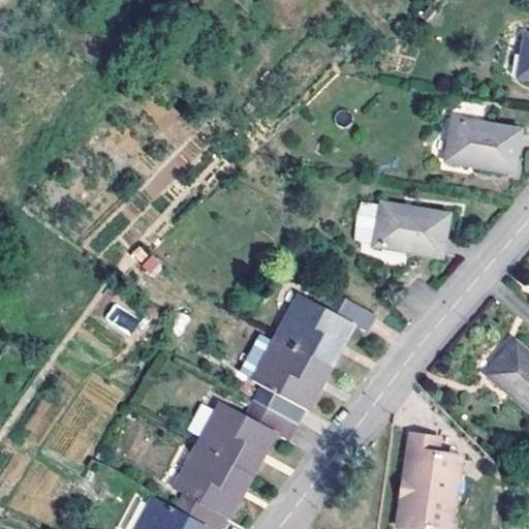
[(528,78),(528,33),(523,33),(517,76),(528,78)]
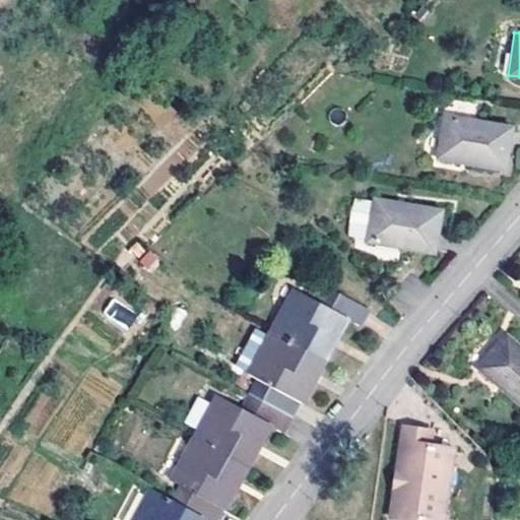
[(505,168),(512,125),(444,117),(437,158),(505,168)]
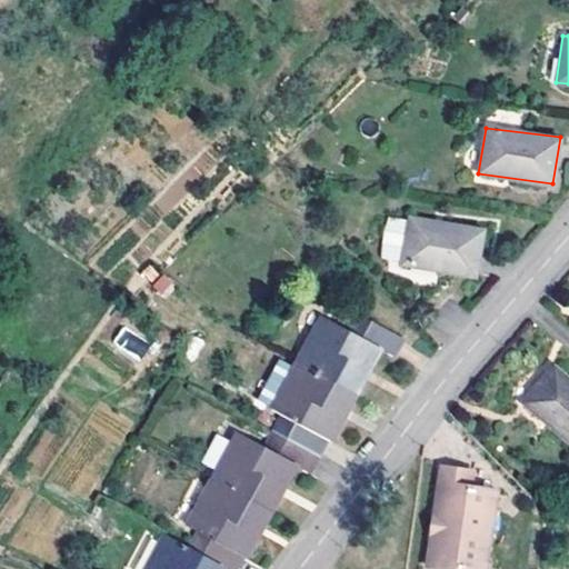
[(477,272),(485,227),(410,217),(402,263),(477,272)]
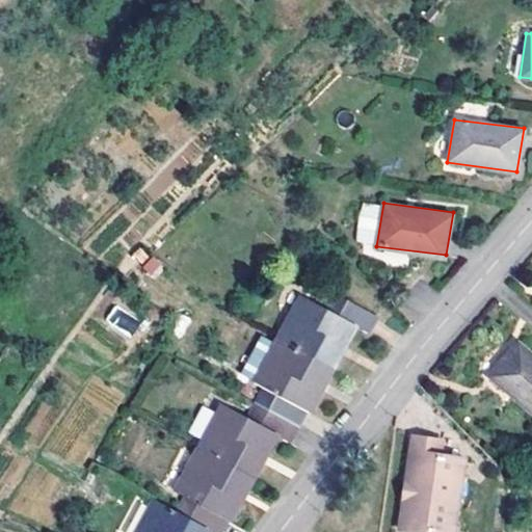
[(297,292),(273,336),(326,365),(338,344),(340,346),(351,325),(362,333),(372,314),(334,292),(323,307),(297,292)]
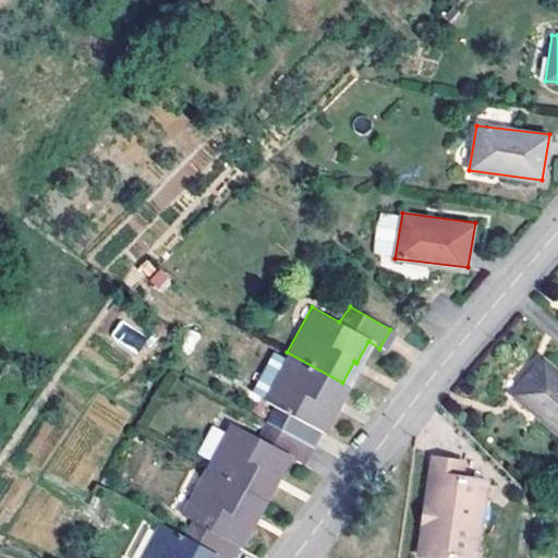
[(119,323),(111,336),(138,350),(146,337),(119,323)]
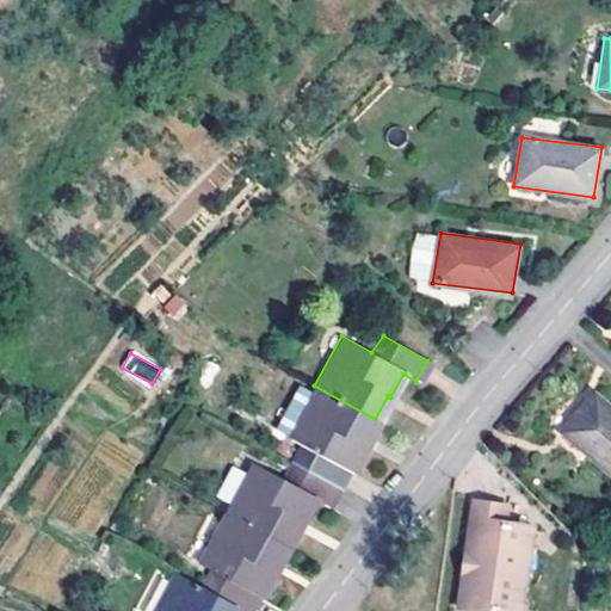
[(272,423),(288,432),(312,390),(295,381),(272,423)]
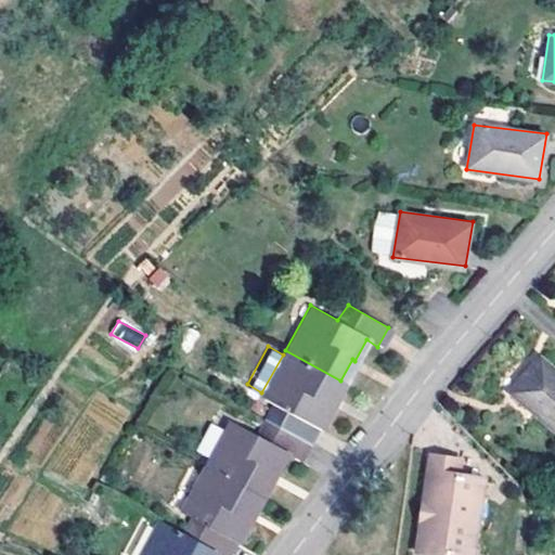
[(327,403),(340,381),(285,350),(283,355),(261,392),(260,394),(271,401),(262,416),(302,441),(312,424),(315,426),(328,404),(327,403)]
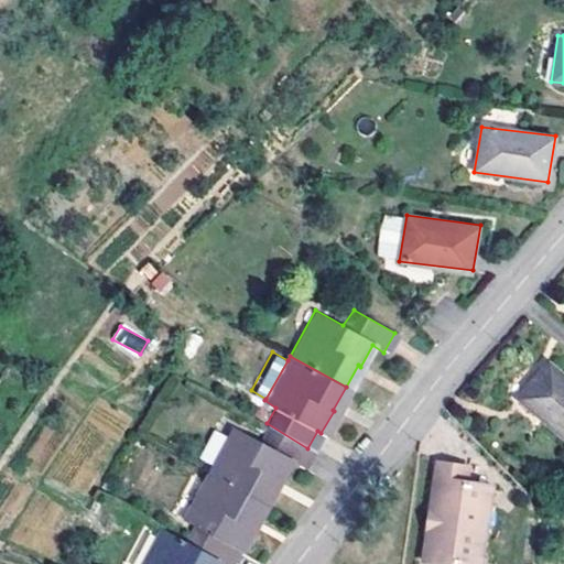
[(563,436),(563,373),(546,359),(516,397),(563,436)]
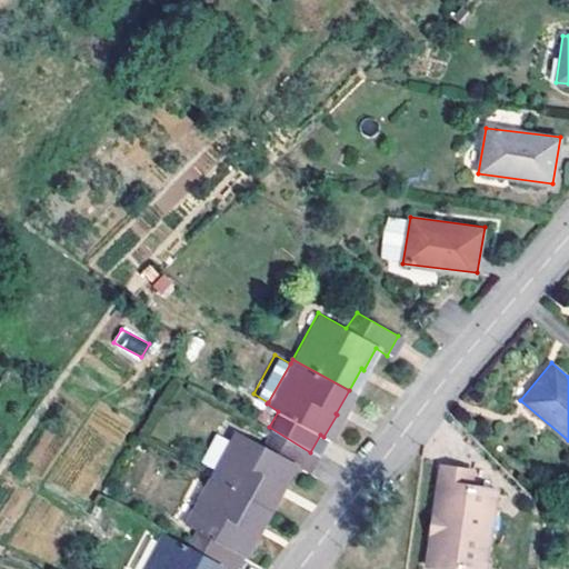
[(235,430),(208,476),(263,507),(277,483),(278,485),(290,465),(300,469),(310,452),(269,427),(259,443),(235,430)]
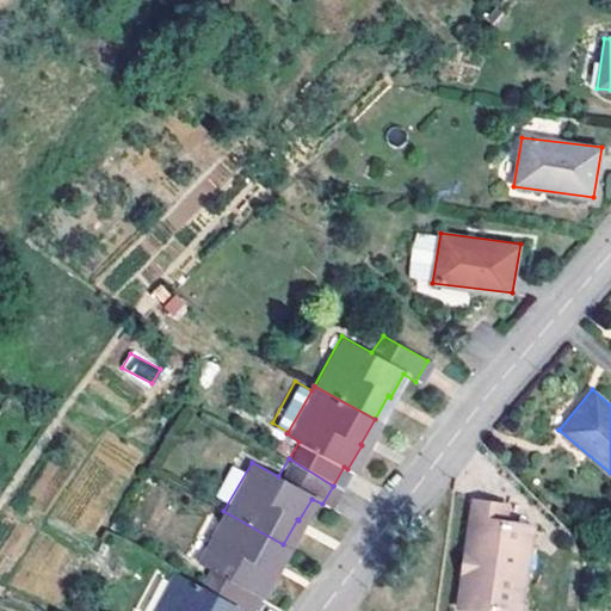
[(269,569),(283,544),(223,511),(196,560),(207,568),(199,582),(234,602),(246,609),(254,593),(257,594),(271,571),(269,569)]
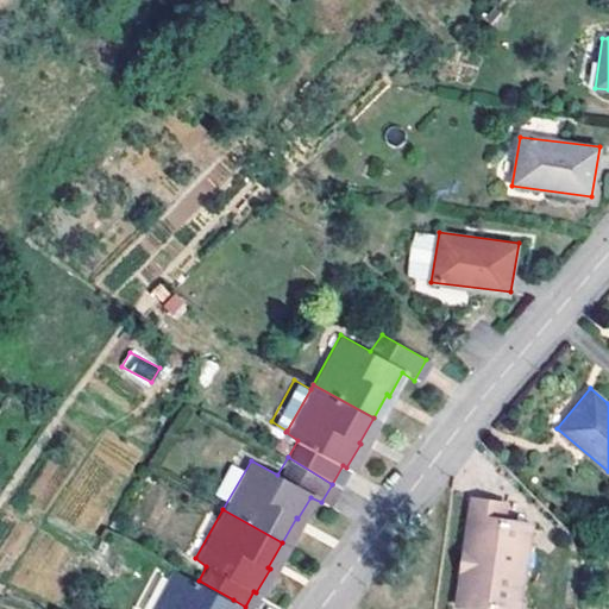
[(463,527),(457,579),(464,579),(462,601),(454,601),(453,608),(515,608),(522,551),(489,547),(491,529),(463,527)]
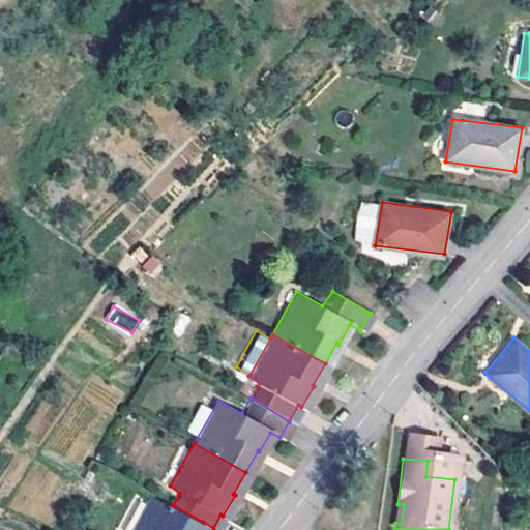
[(197,529),(203,522),(173,505),(151,493),(129,529),(197,529)]
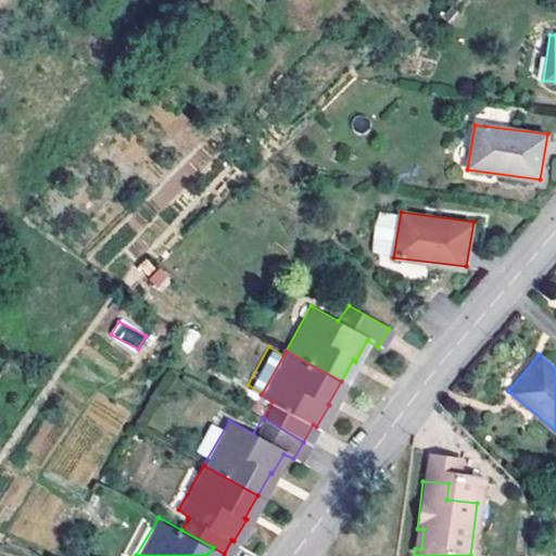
[(424,529),(417,529),(415,548),(421,548),(424,529)]
